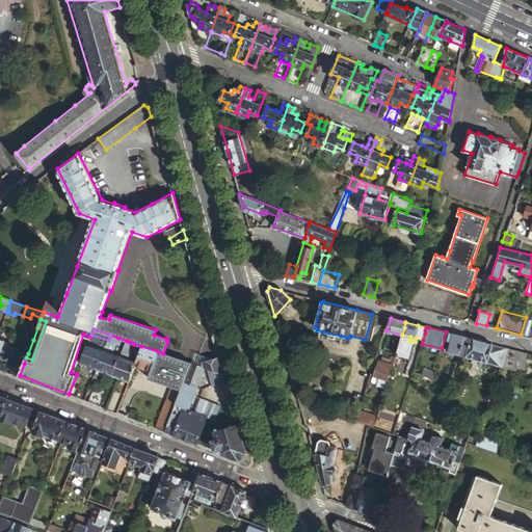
[(322,331),(321,337),(330,339),(340,341),(341,336),(322,331)]
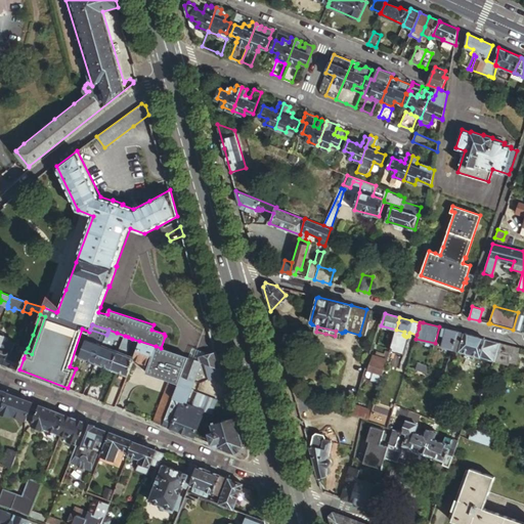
[(452,349),(459,332),(450,330),(442,328),(440,336),(444,337),(441,348),(452,350),(452,349)]
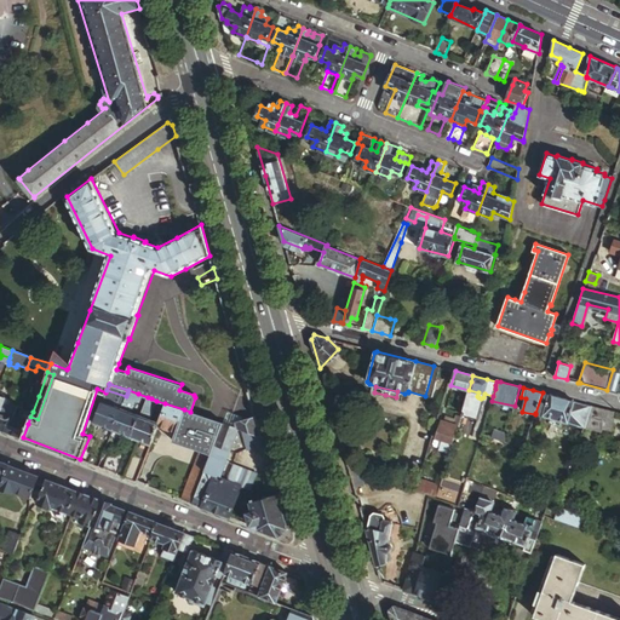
[(102,401),(105,392),(97,389),(82,434),(90,436),(95,423),(99,409),(102,401)]
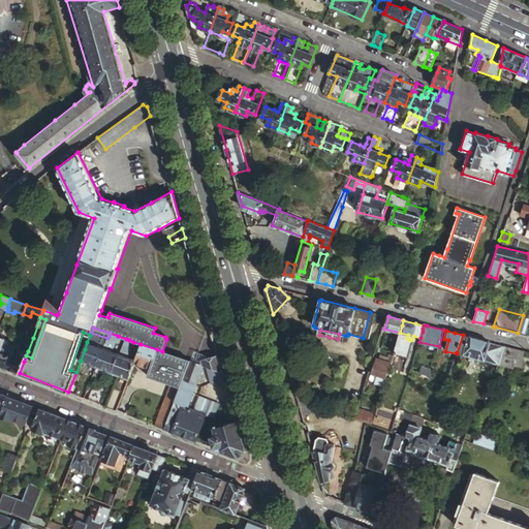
[(400,333),(394,353),(407,358),(412,339),(410,340),(408,339),(407,338),(408,335),(400,333)]
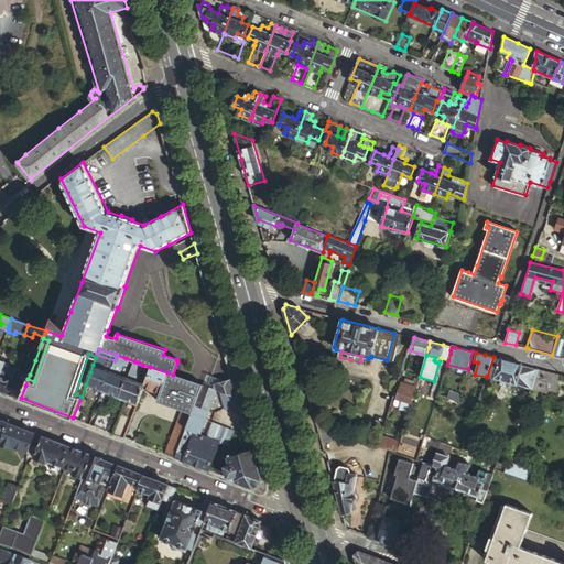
[(102,359),(96,356),(96,357),(93,365),(99,367),(102,359)]
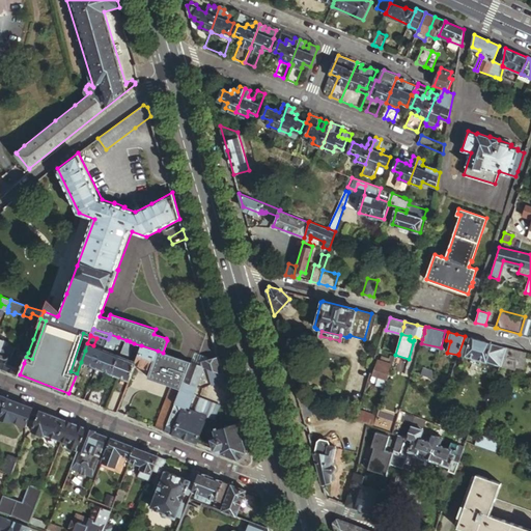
[(506,347),(465,336),(458,354),(500,366),(501,364),(506,347)]
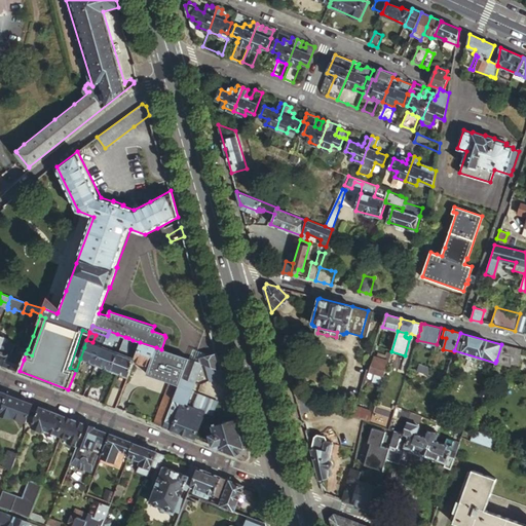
[(103,346),(96,365),(112,371),(119,352),(111,349),(115,339),(116,337),(108,334),(107,336),(103,346)]
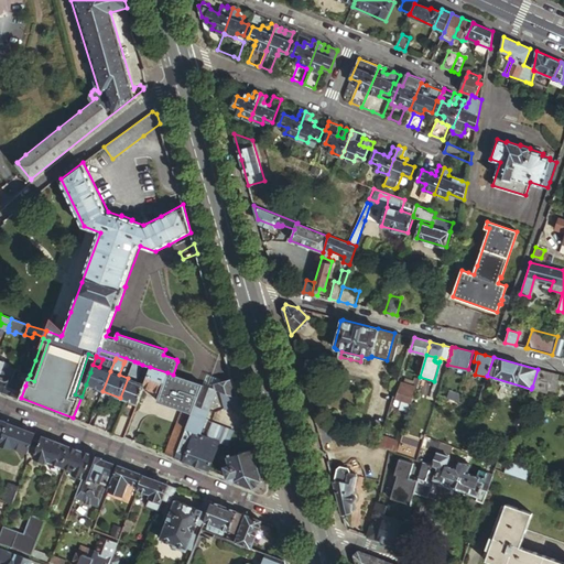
[(0,389),(4,391),(9,377),(13,365),(0,359),(0,389)]
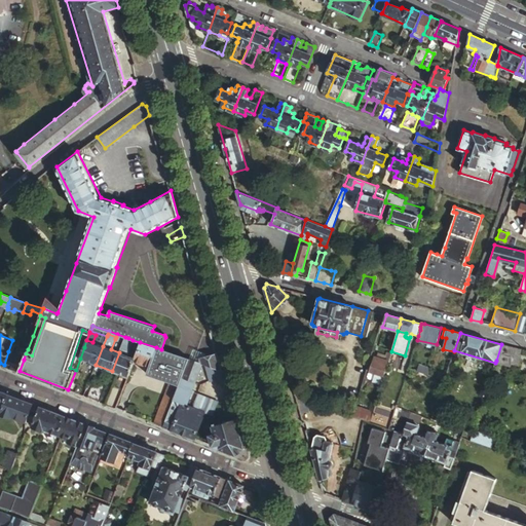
[(112,371),(128,377),(133,375),(138,362),(134,361),(135,358),(134,358),(127,354),(130,344),(133,340),(128,338),(125,337),(123,342),(119,352),(112,371)]
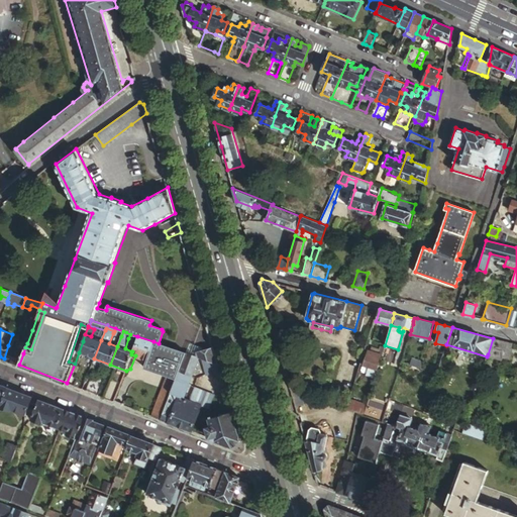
[(8,345),(4,358),(19,365),(23,353),(25,347),(27,343),(18,339),(20,336),(13,333),(12,334),(8,345)]
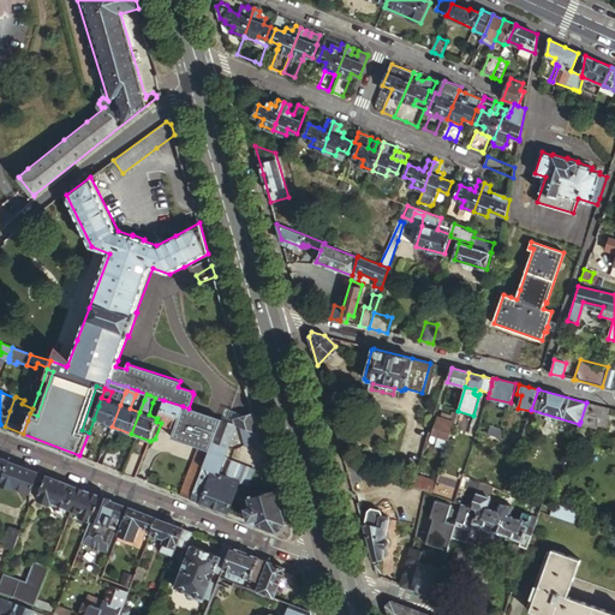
[(99,406),(94,419),(112,427),(120,405),(108,400),(101,398),(99,406)]
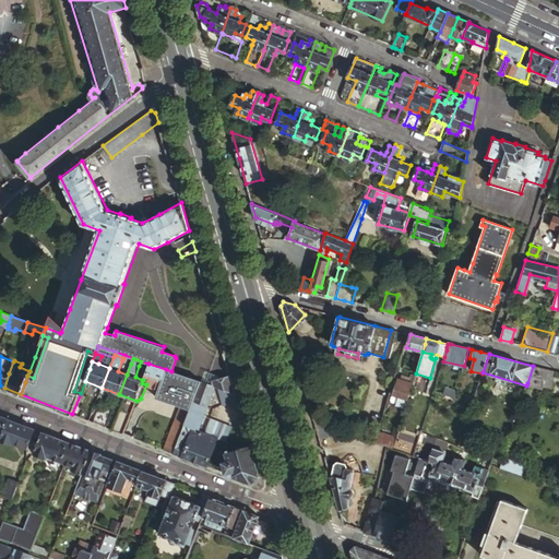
[(202,381),(171,371),(166,369),(149,364),(146,369),(142,380),(143,380),(142,383),(146,384),(158,389),(155,397),(179,406),(190,411),(191,411),(202,381)]
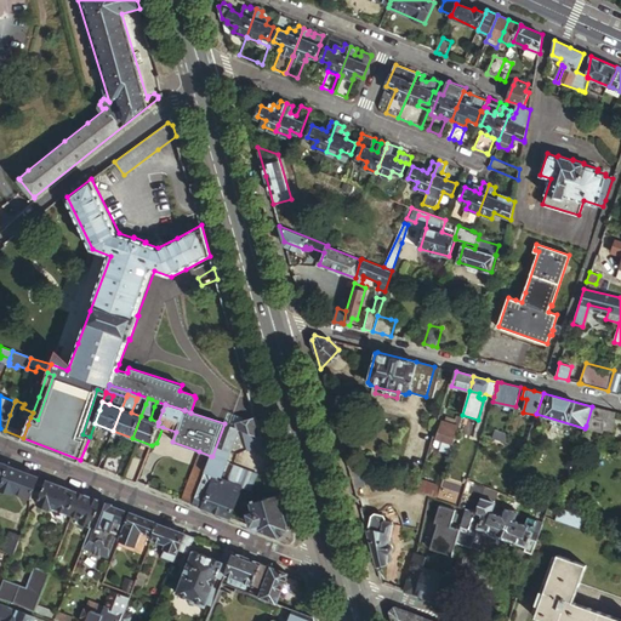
[(611,432),(616,412),(593,406),(592,406),(586,426),(603,429),(610,431),(611,432)]
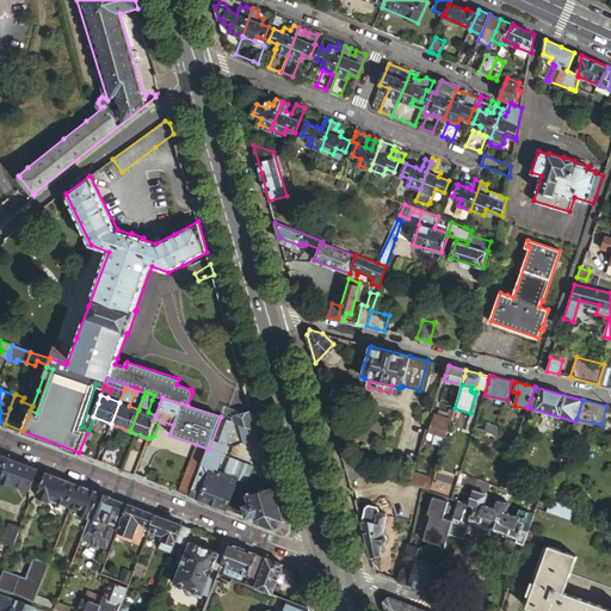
[(443,446),(454,411),(448,408),(446,413),(445,418),(437,414),(433,414),(429,432),(436,434),(432,443),(443,446)]
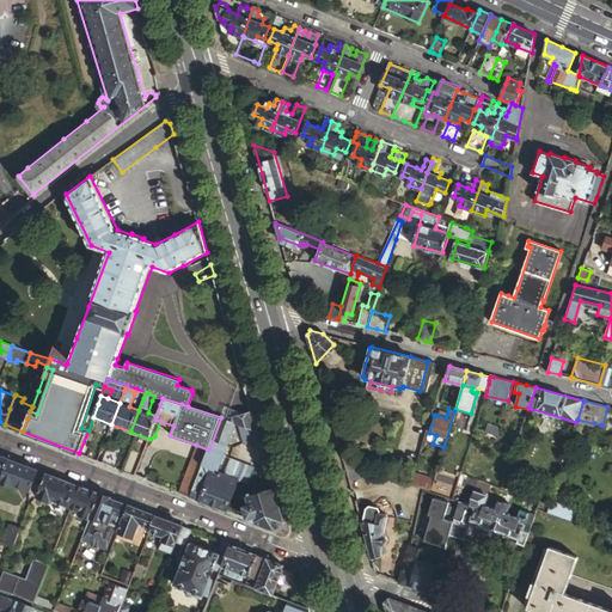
[(238,423),(258,430),(254,414),(233,418),(233,421),(234,422),(238,423)]
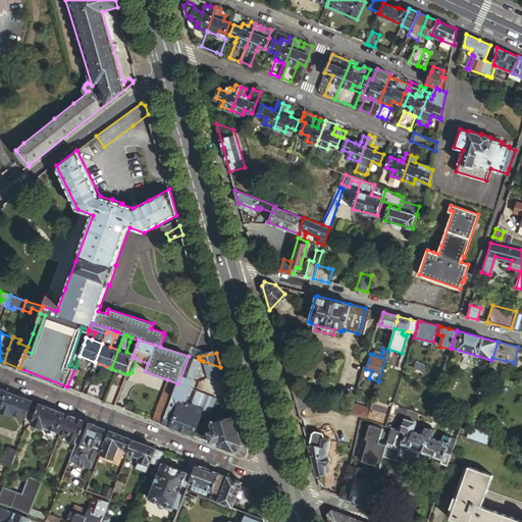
[(199,359),(189,356),(178,383),(177,383),(171,398),(186,402),(191,388),(200,360),(199,359)]
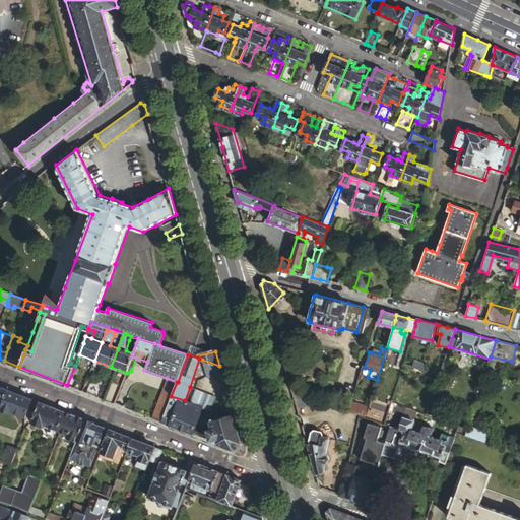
[(214,379),(222,377),(219,366),(202,360),(207,377),(213,375),(214,379)]
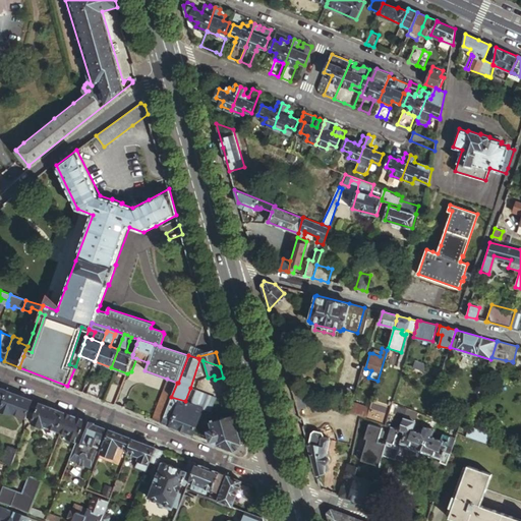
[(93,379),(87,394),(98,398),(105,383),(93,379)]
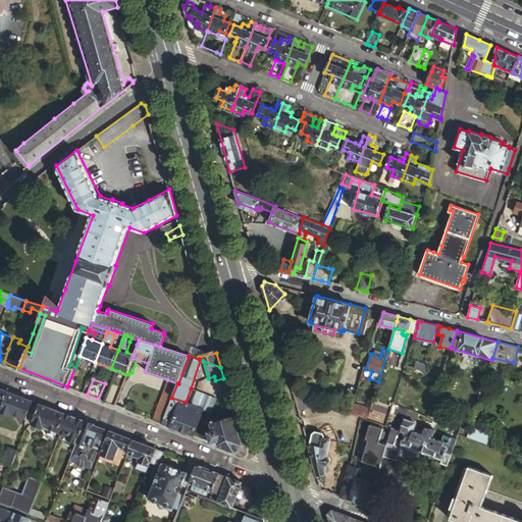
[(167,379),(152,419),(162,423),(171,398),(177,383),(167,379)]
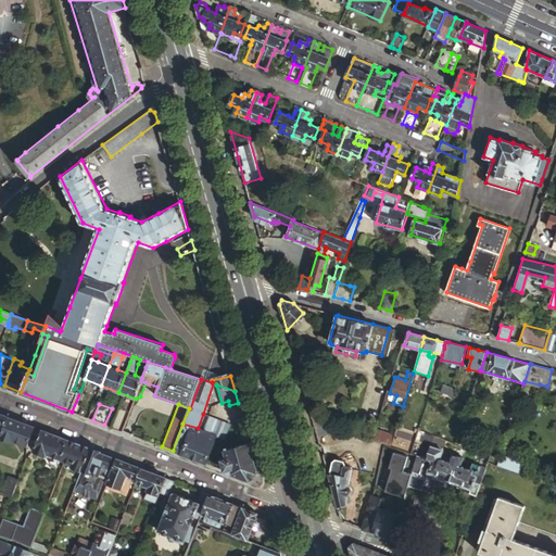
[(34,426),(7,415),(2,428),(0,433),(0,437),(11,442),(12,440),(27,445),(34,426)]
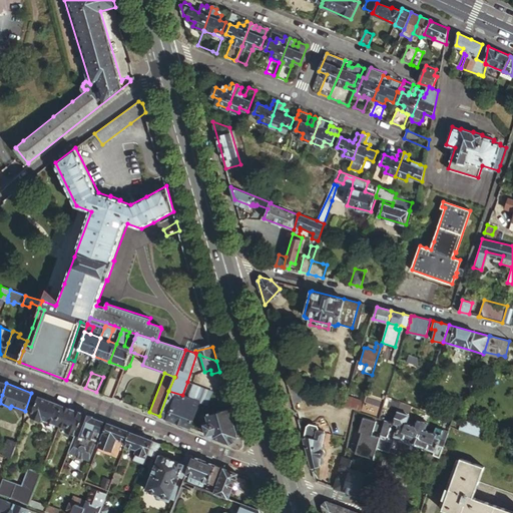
[(193,384),(188,398),(199,402),(207,405),(212,391),(193,384)]
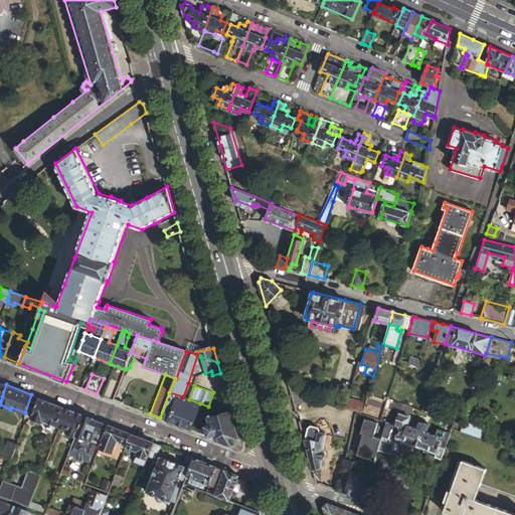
[(293,387),(289,385),(294,403),(302,401),(299,389),(293,387)]
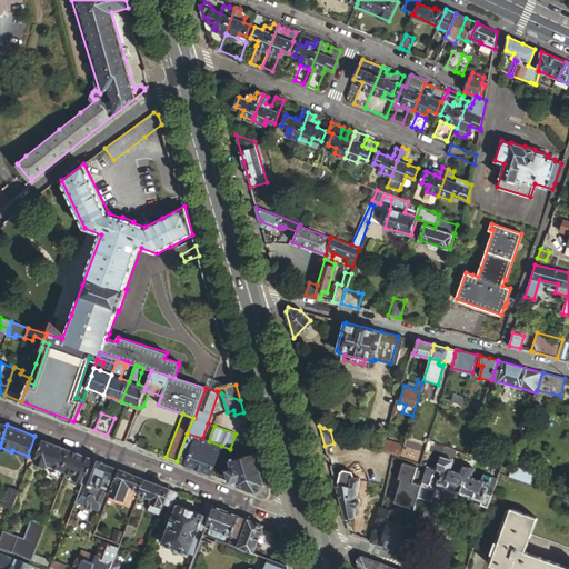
[(247,450),(255,448),(249,431),(241,433),(247,450)]
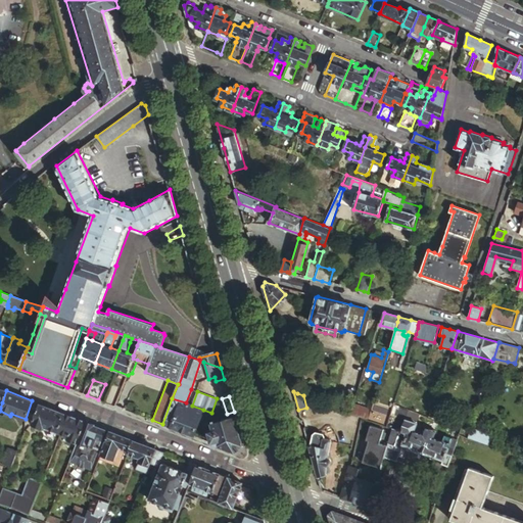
[(172,398),(162,424),(193,436),(203,410),(192,406),(186,402),(172,398)]
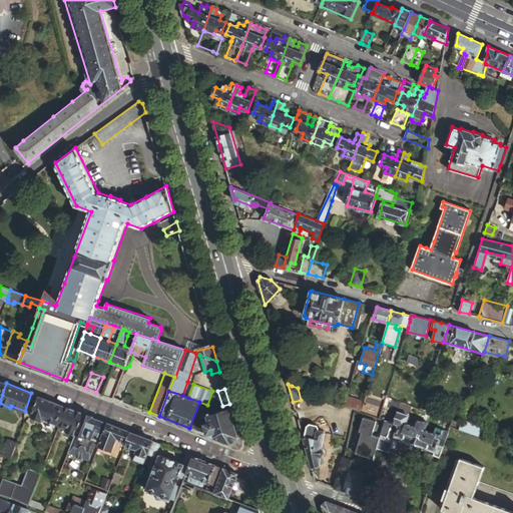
[(63,405),(38,396),(31,416),(41,420),(42,418),(56,423),(63,405)]
